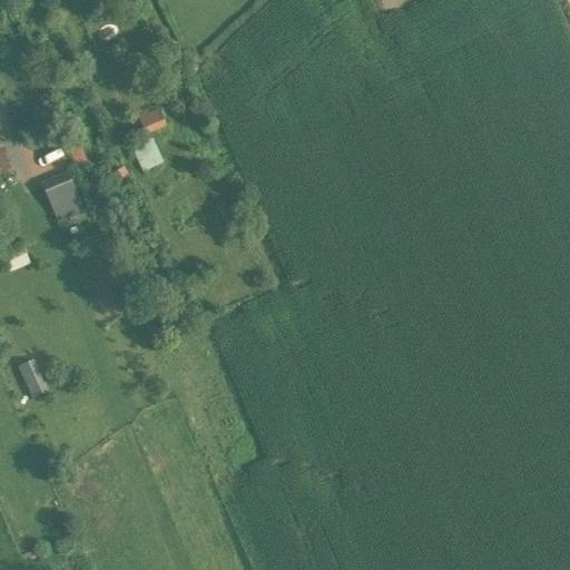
[(145,136),(166,127),(158,109),(137,117),(145,136)]
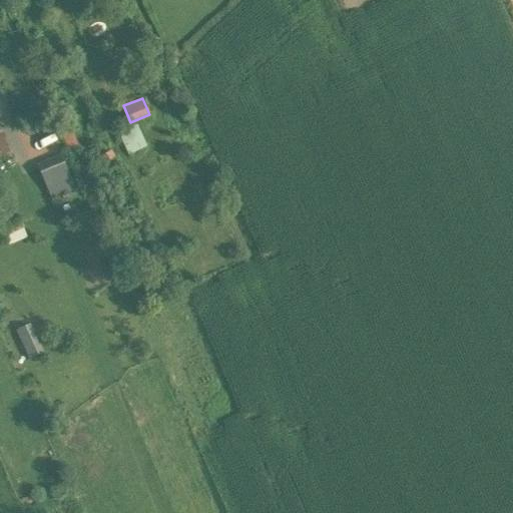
[(118,133),(128,155),(146,147),(136,125),(118,133)]
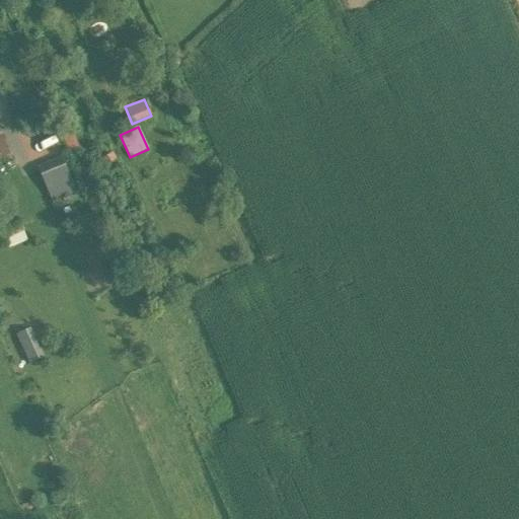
[(80,152),(72,129),(62,133),(70,156),(80,152)]
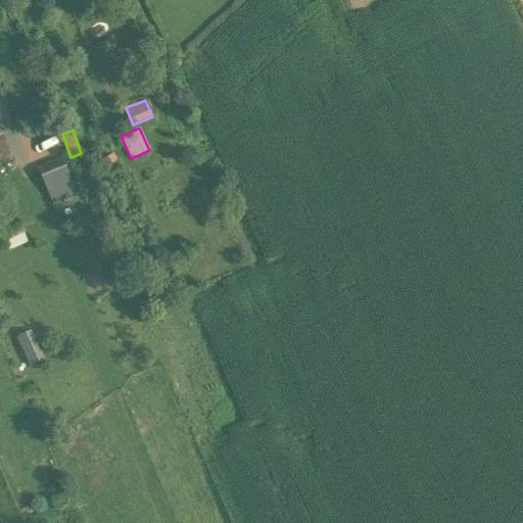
[(0,156),(8,153),(0,134),(0,156)]
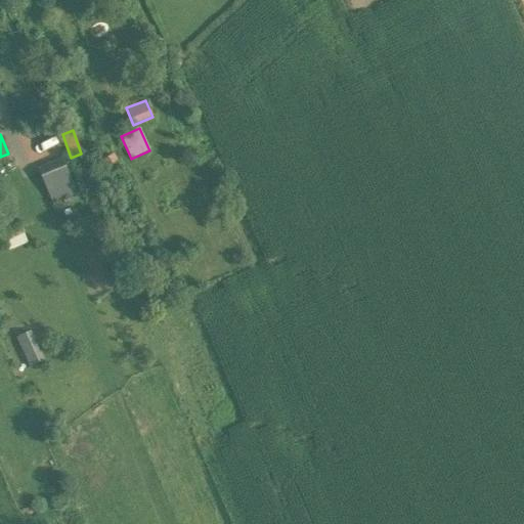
[(53,205),(77,194),(60,159),(38,169),(53,205)]
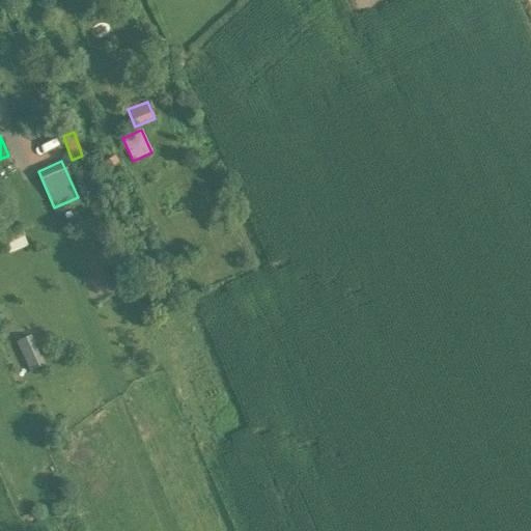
[(16,336),(23,368),(40,364),(33,333),(16,336)]
